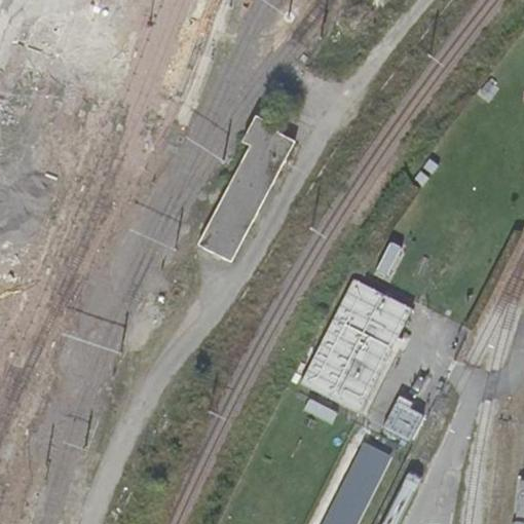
[(248,145),(195,246),(230,263),(294,140),(276,131),(279,125),(255,112),(239,141),(248,145)]
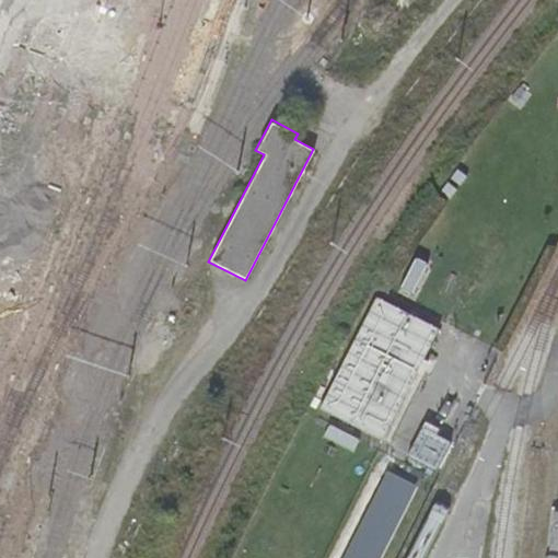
[(413,297),(428,265),(415,258),(399,290),(413,297)]
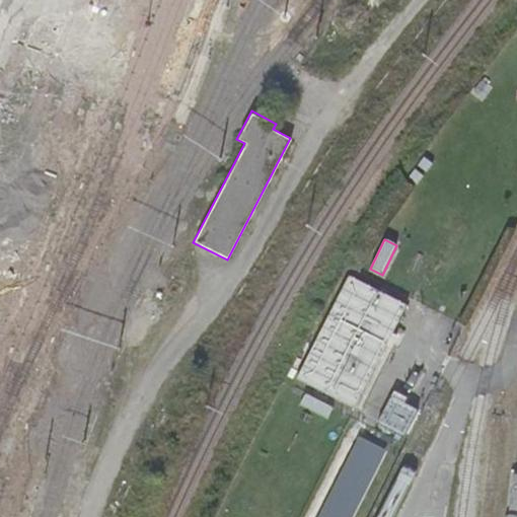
[(444,320),(405,301),(401,299),(388,323),(360,376),(342,410),(395,438),(451,324),(444,320)]
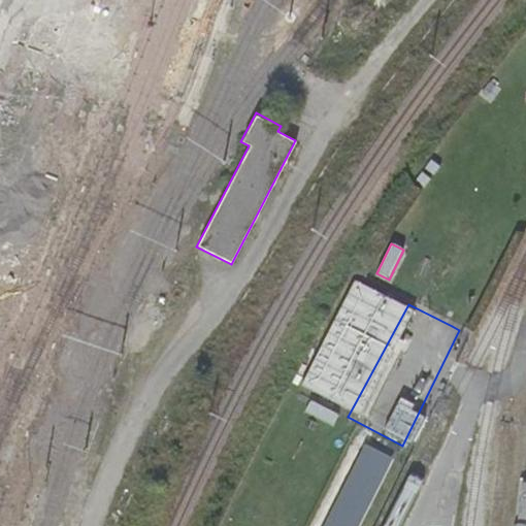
[(366,383),(395,329),(356,306),(324,359),(366,383)]
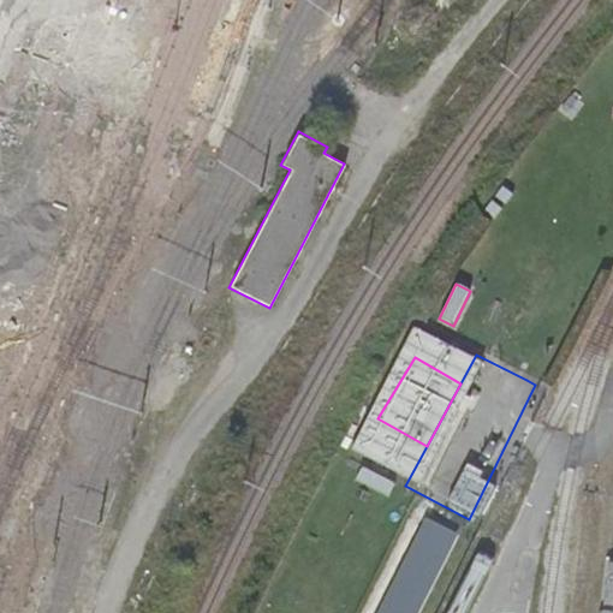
[(361,465),(355,478),(387,495),(394,482),(361,465)]
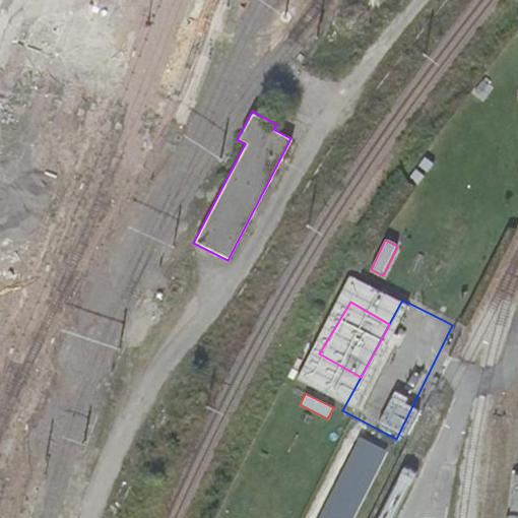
[(357,436),(317,517),(353,517),(387,450),(357,436)]
